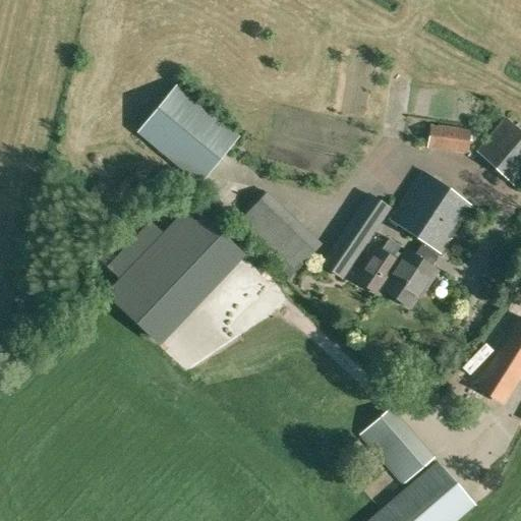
[(201,184),(241,136),(178,84),(138,131),(201,184)]
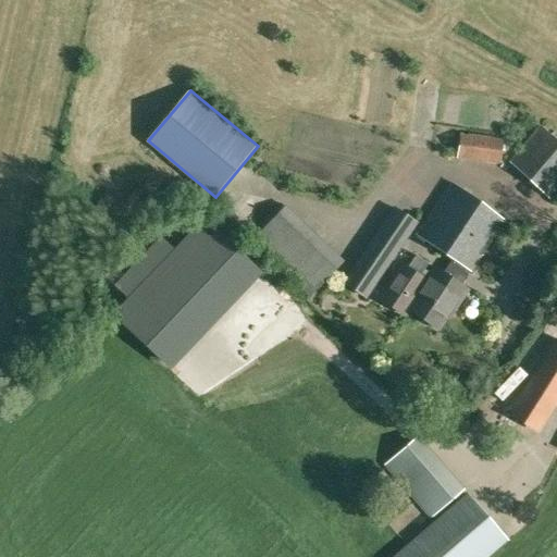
[(551,199),(556,192),(556,139),(540,124),(509,162),(551,199)]
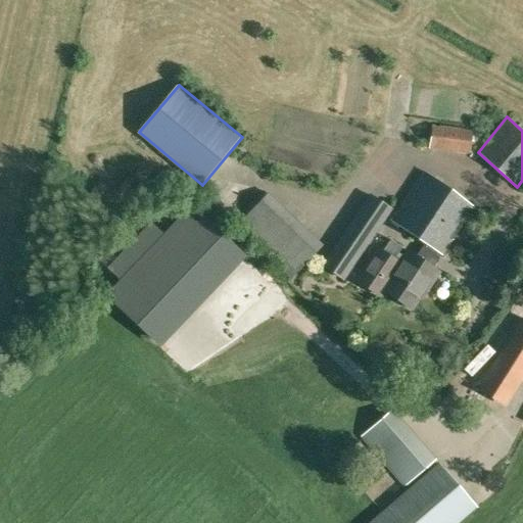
[(470,154),(473,131),(433,125),(429,149),(470,154)]
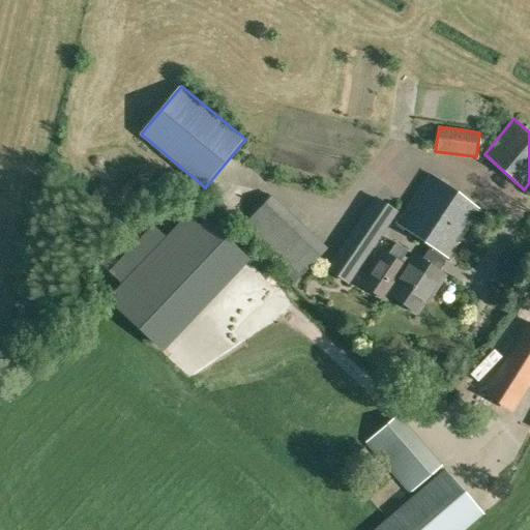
[(432,246),(445,256),(448,258),(480,209),(430,174),(398,224),(432,246)]
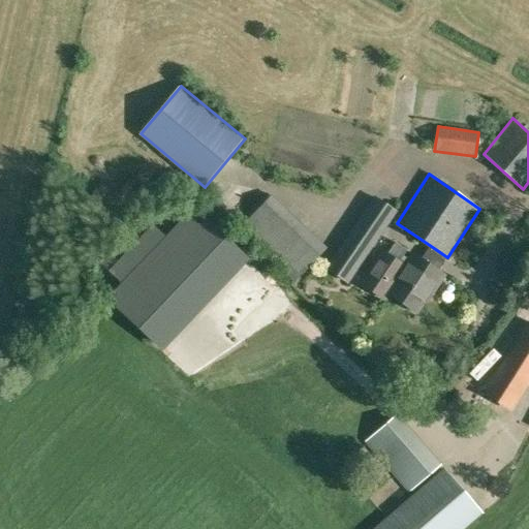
[(301,276),(327,249),(272,195),(245,223),(301,276)]
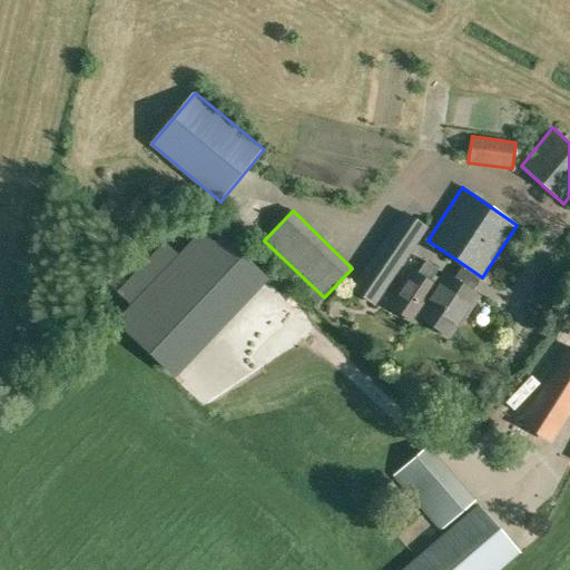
[(428,228),(405,214),(353,290),(375,304),(428,228)]
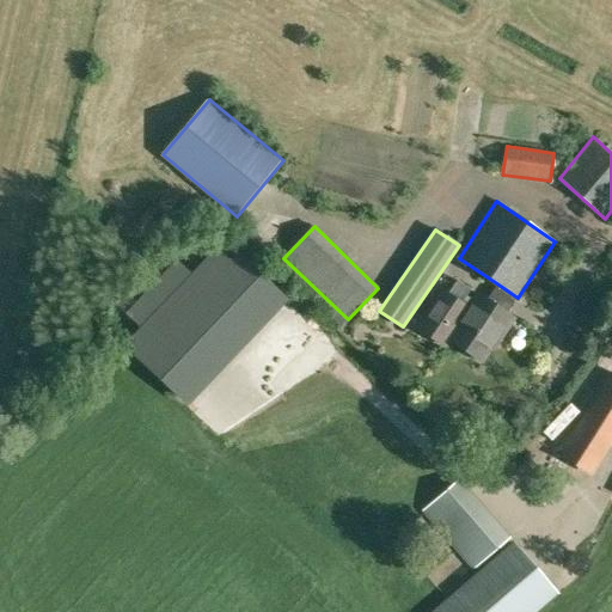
[(478,293),(473,300),(467,297),(471,289),(458,281),(448,295),(444,292),(418,329),(426,334),(427,338),(434,342),(438,342),(445,347),(450,341),(458,346),(459,352),(469,357),(475,357),(483,362),(493,348),(494,349),(516,316),(509,312),(515,301),(510,299),(514,295),(499,285),(488,300),(478,293)]
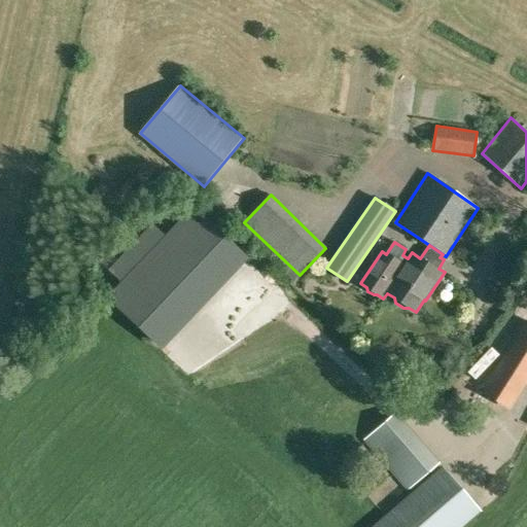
[(526,379),(526,318),(494,367),(523,386),(526,379)]
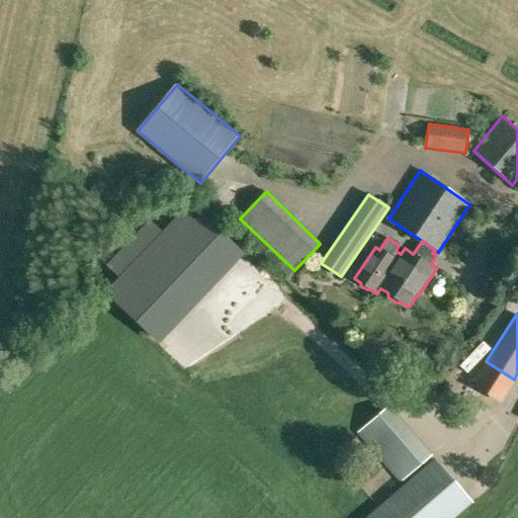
[(386,408),(360,430),(404,481),(431,456),(400,419),(398,421),(386,408)]
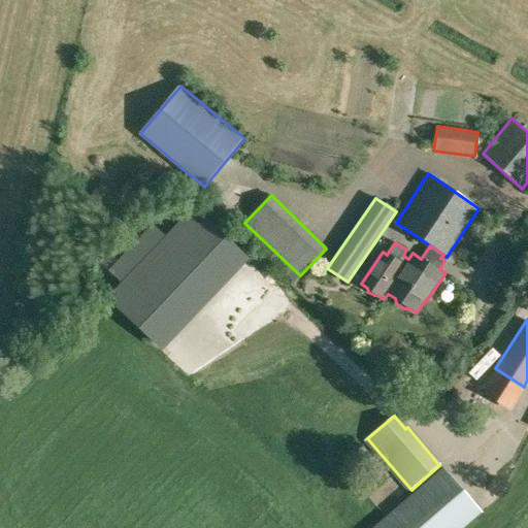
[(461,527),(480,512),(443,469),(375,527),(461,527)]
